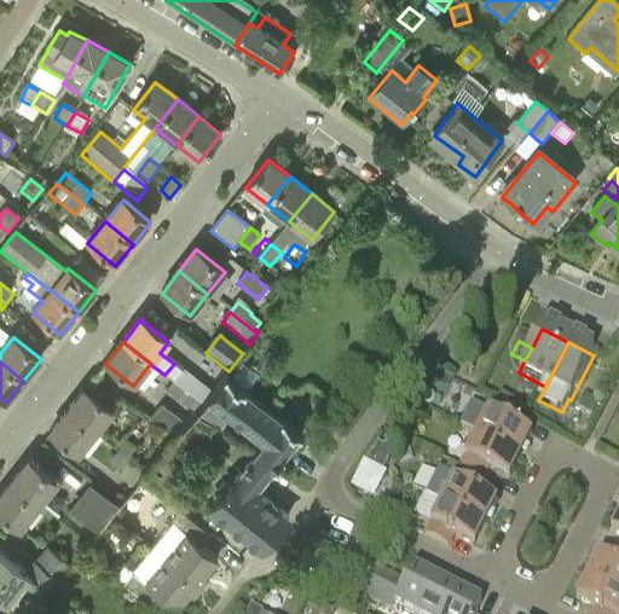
[(181,371),(174,382),(189,393),(196,383),(181,371)]
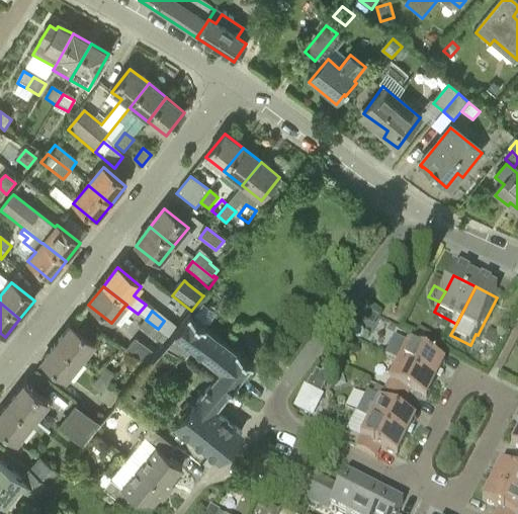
[(214,381),(230,395),(253,365),(189,315),(173,335),(189,349),(221,373),(214,381)]
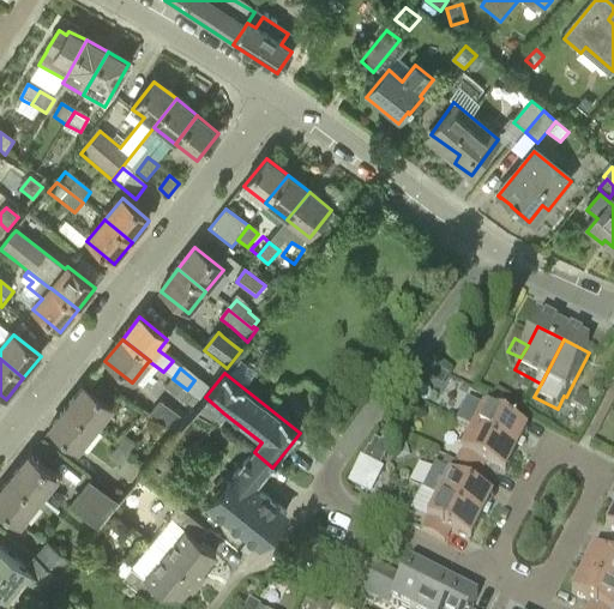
[(438,380),(427,374),(421,385),(432,391),(438,380)]
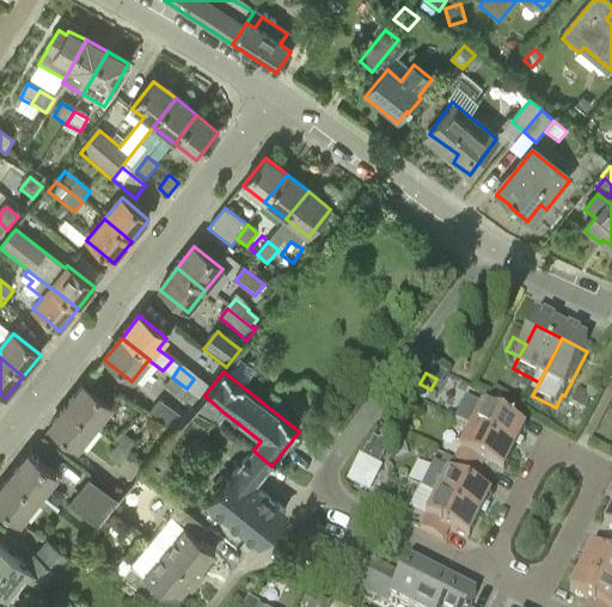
[(164,387),(183,403),(193,410),(202,400),(201,400),(187,388),(172,378),(164,387)]
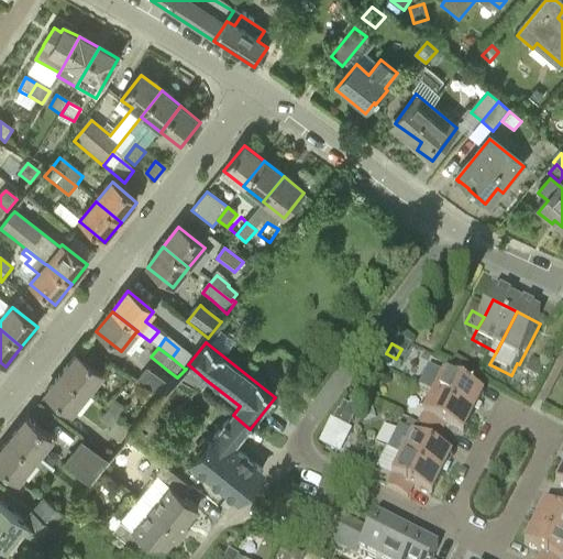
[(61,375),(87,395),(102,375),(77,355),(61,375)]
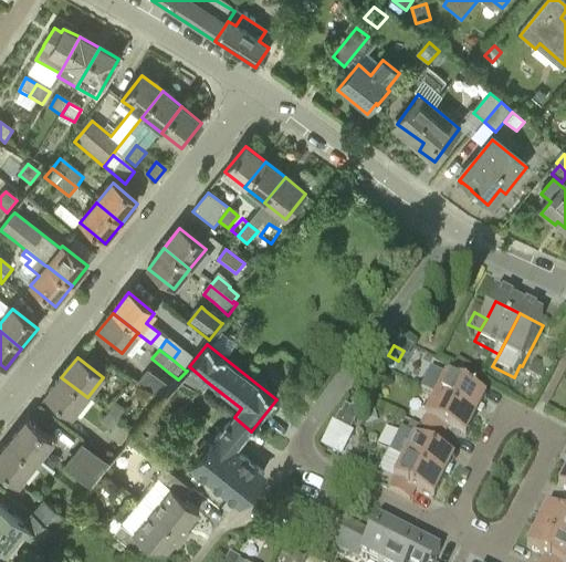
[(542,385),(548,372),(534,365),(528,378),(542,385)]
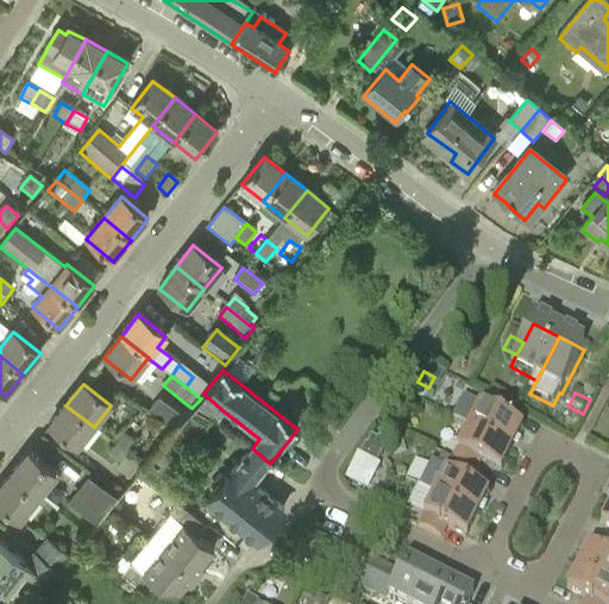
[(148,415),(171,434),(183,420),(174,411),(159,400),(148,415)]
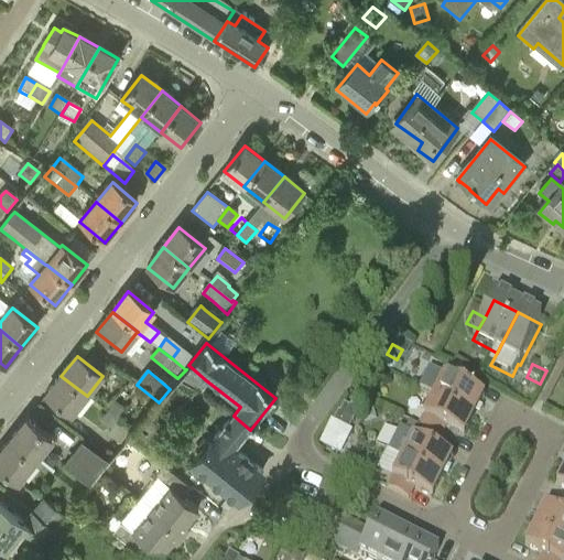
[(434,402),(474,423),(484,404),(466,395),(472,384),(449,373),(434,402)]
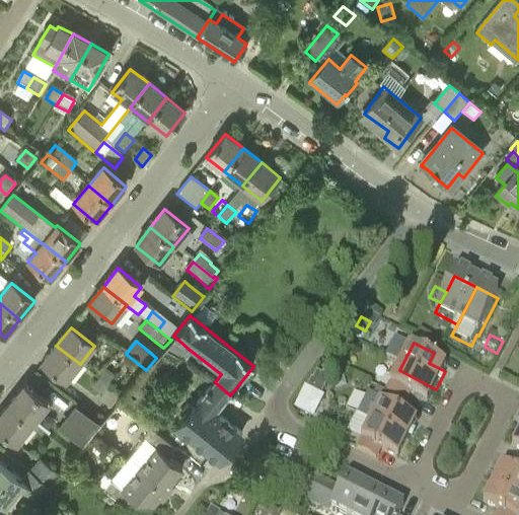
[(56,346),(42,364),(65,382),(80,364),(56,346)]
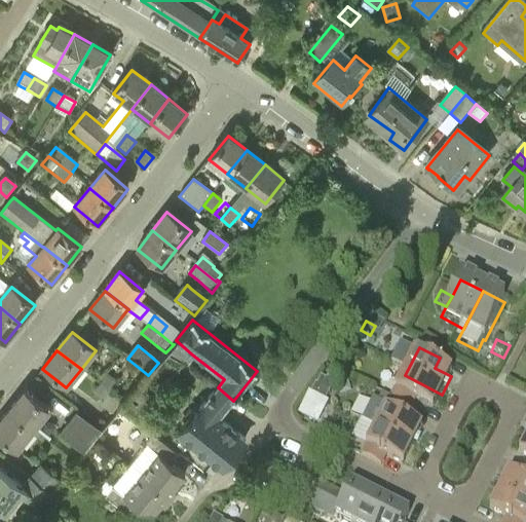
[(312,398),(327,406),(336,388),(338,390),(347,387),(350,381),(335,374),(329,385),(323,381),(318,389),(317,388),(312,398)]
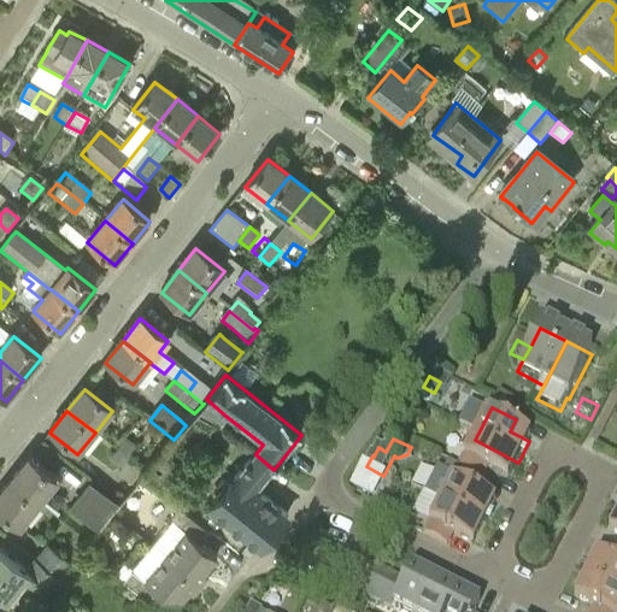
[(475,440),(458,474),(481,486),(487,474),(506,484),(518,463),(475,440)]
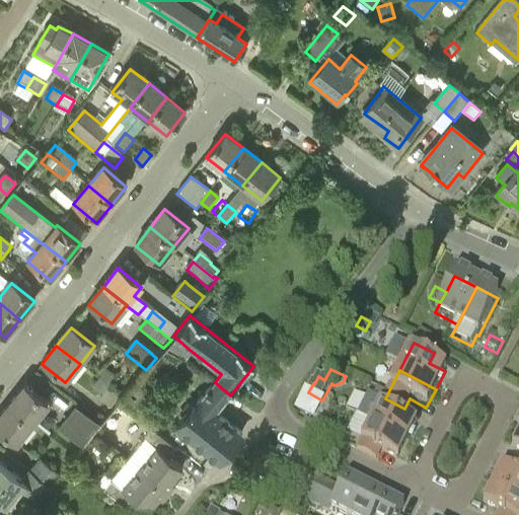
[(105,371),(98,379),(109,388),(117,380),(105,371)]
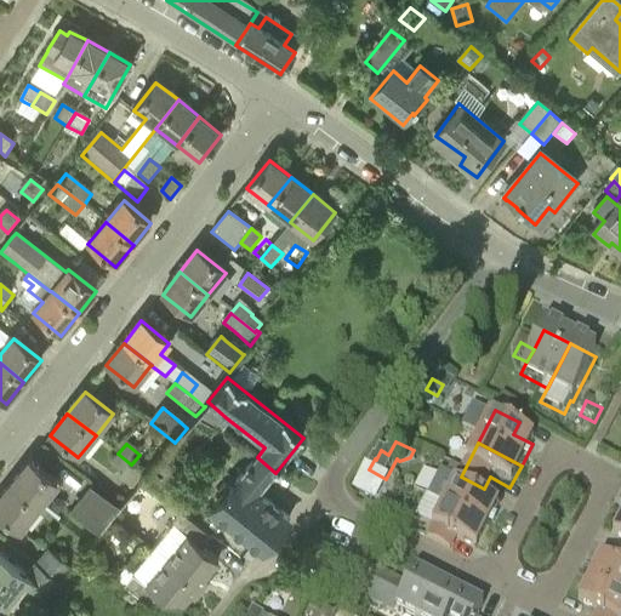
[(118,454),(109,463),(124,475),(131,465),(118,454)]
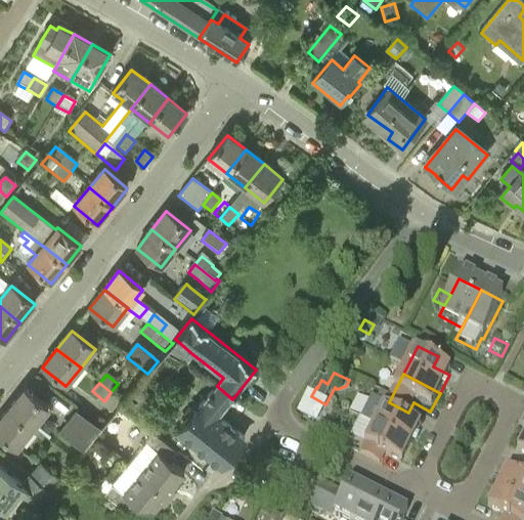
[(141,386),(126,405),(145,422),(161,402),(141,386)]
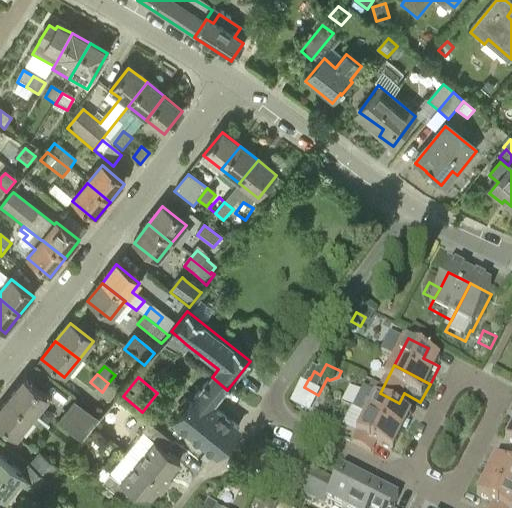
[(227,390),(212,377),(189,404),(184,400),(180,406),(185,410),(175,423),(216,457),(238,429),(212,408),(227,390)]
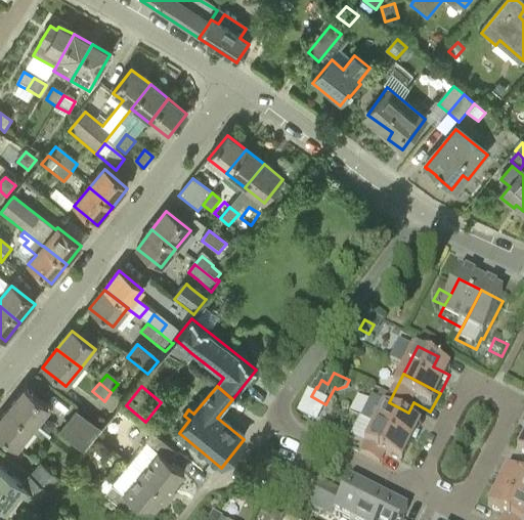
[(8,409),(33,429),(48,408),(25,390),(8,409)]
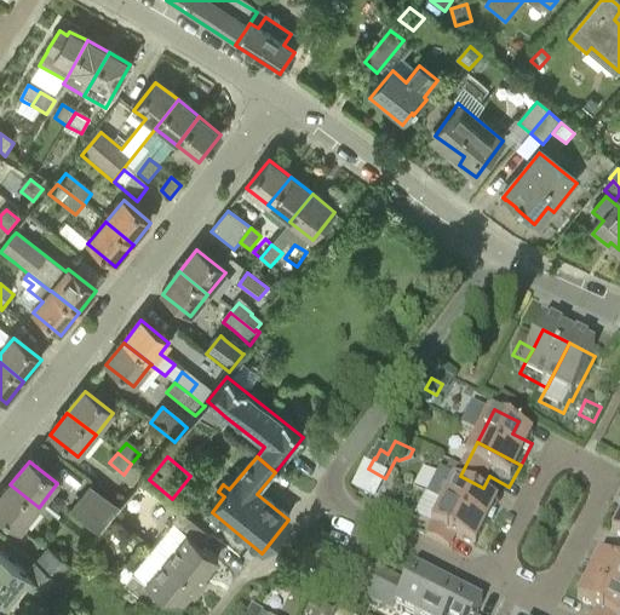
[(373,505),(385,481),(365,470),(352,494),(373,505)]
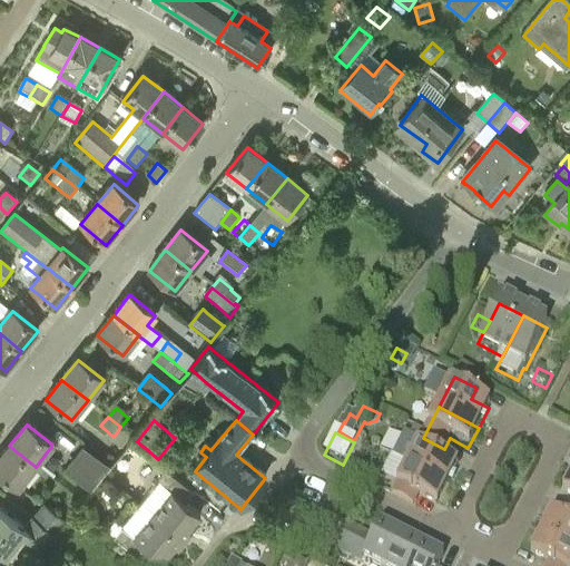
[(406,469),(406,468),(446,488),(457,469),(439,460),(444,449),(423,438),(415,433),(409,447),(402,449),(397,459),(399,466),(406,469)]
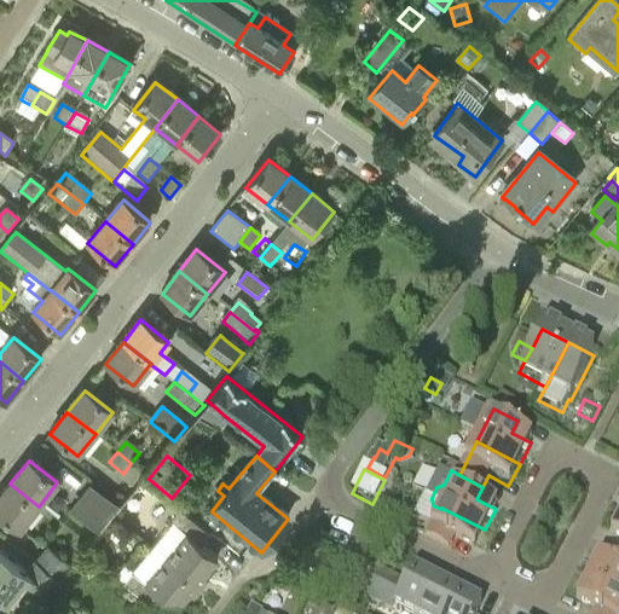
[(10,484),(0,496),(0,514),(19,529),(39,507),(10,484)]
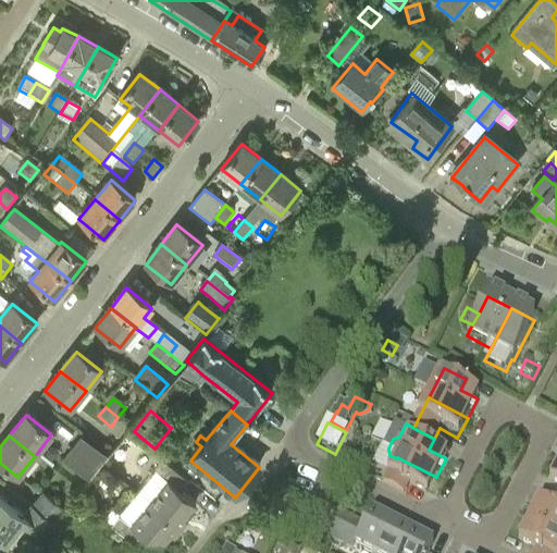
[(89,481),(98,469),(72,449),(63,461),(89,481)]
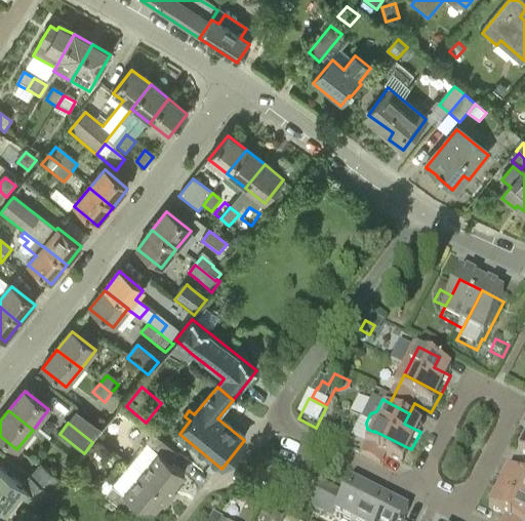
[(411,449),(374,431),(374,432),(360,459),(380,470),(386,459),(402,469),(411,449)]
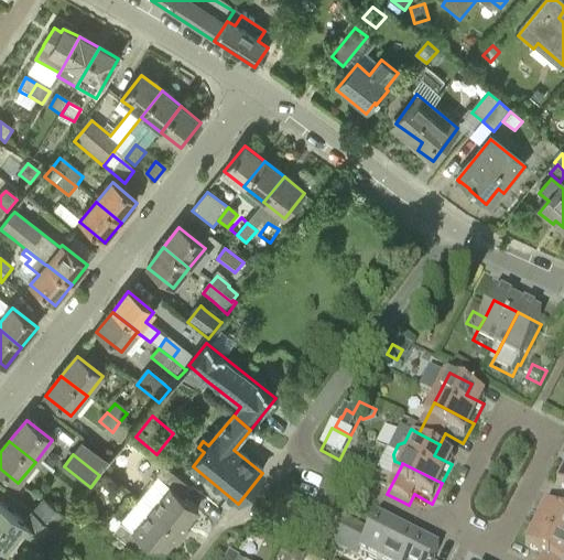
[(192,490),(165,467),(156,477),(158,478),(139,501),(183,536),(190,528),(186,526),(198,510),(184,499),(192,490)]
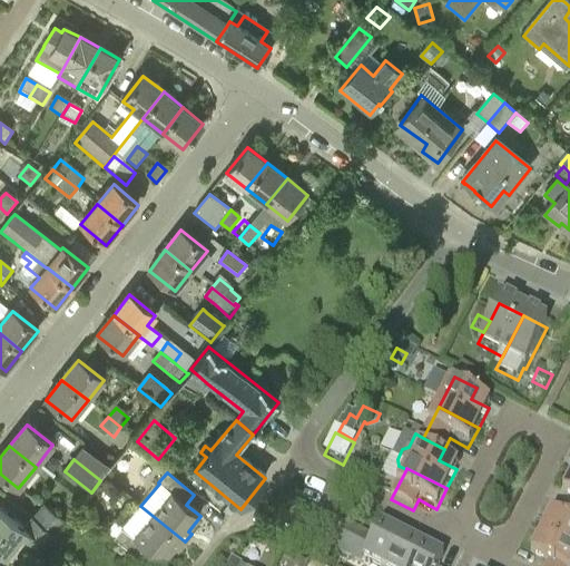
[(43,505),(32,518),(55,536),(66,523),(43,505)]
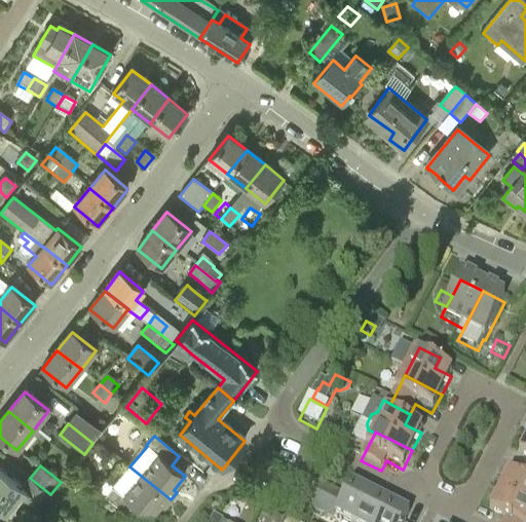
[(106,482),(98,492),(129,518),(137,509),(149,520),(161,506),(164,508),(171,499),(129,467),(113,487),(106,482)]
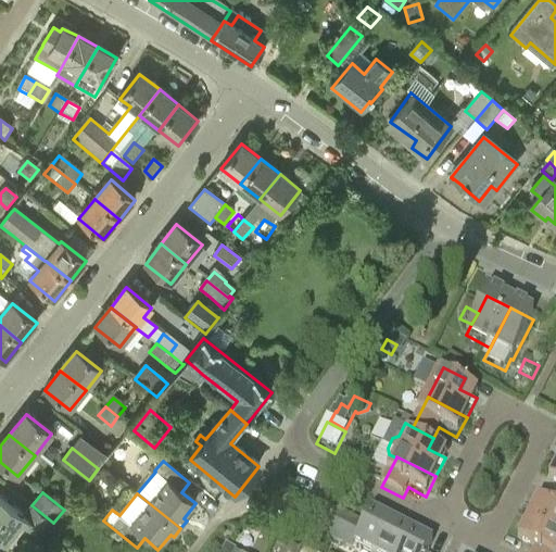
[(23,523),(41,538),(53,523),(32,505),(23,515),(0,497),(0,539),(5,544),(23,523)]
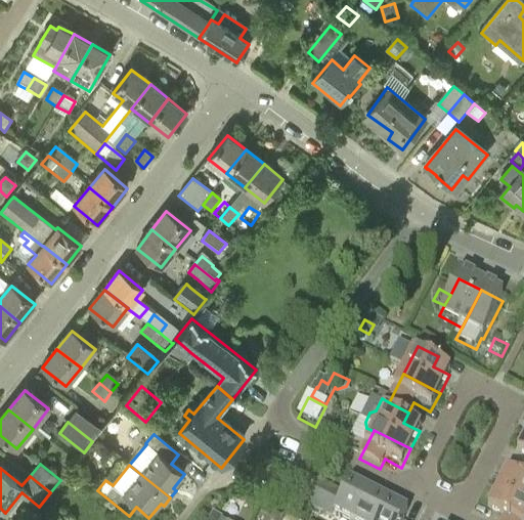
[(523,482),(523,484),(507,476),(497,494),(523,508),(523,482)]
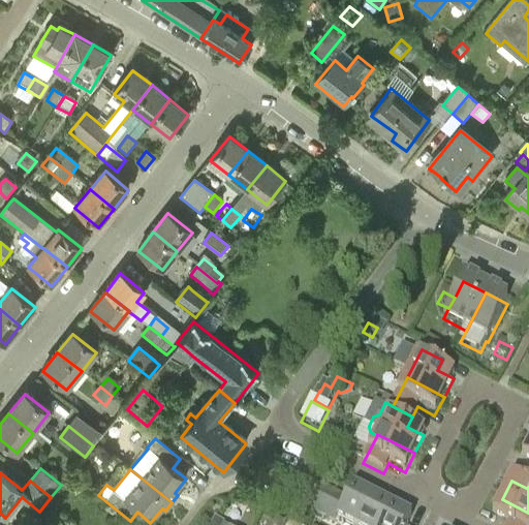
[(352,491),(345,504),(340,516),(317,503),(311,515),(329,524),(336,524),(337,522),(341,524),(360,524),(372,501),(352,491)]
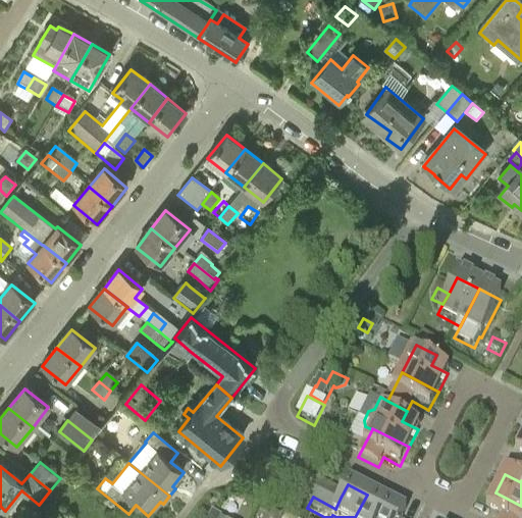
[(313,497),(335,509),(341,498),(318,486),(313,497)]
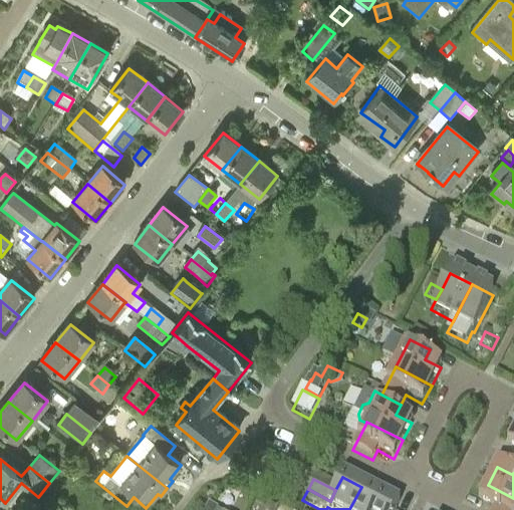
[(513,509),(513,498),(488,485),(479,503),(491,509),(513,509)]
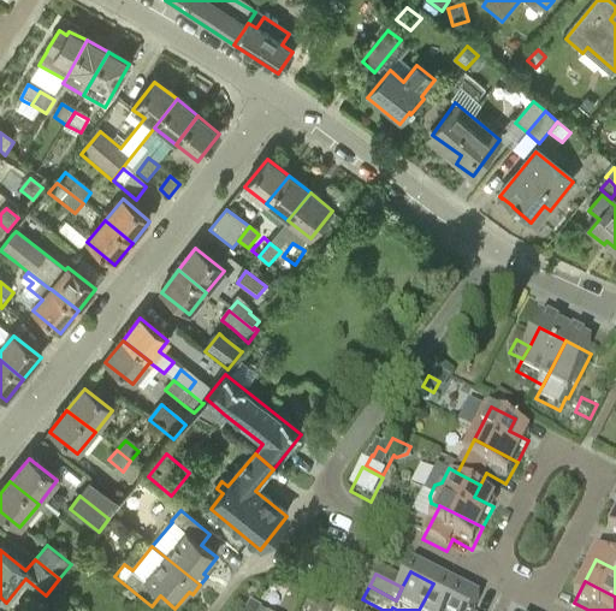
[(433,583),(419,610),(448,610),(456,595),(433,583)]
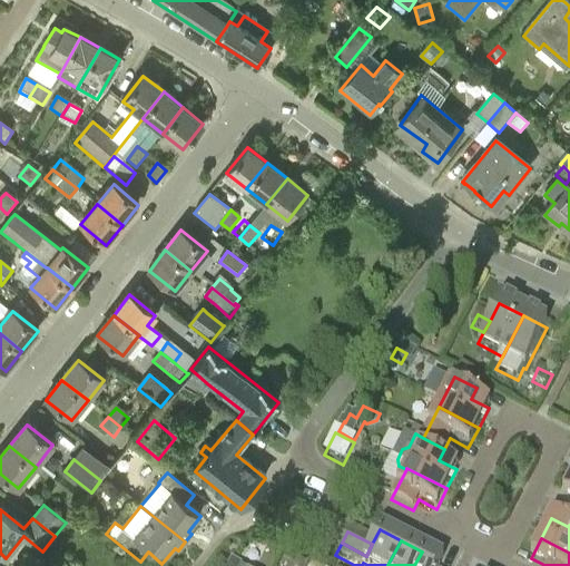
[(442,565),(443,563),(422,552),(414,565),(442,565)]
